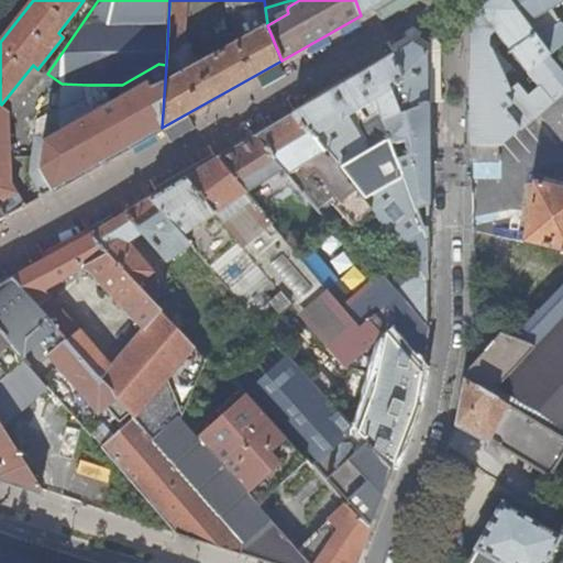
[(355,0),(361,15),(365,14),(388,0),(355,0)]
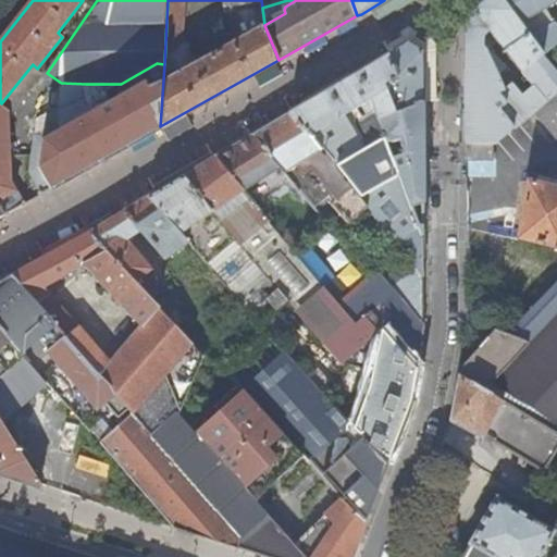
[(494,144),(499,145),(533,112),(556,91),(556,70),(544,54),(504,0),(485,0),(473,8),(467,15),(467,118),(467,144),(494,144)]
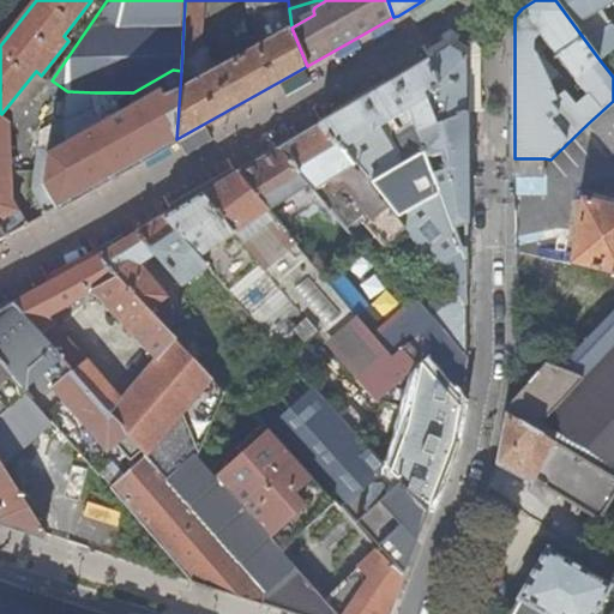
[(613,26),(609,22),(596,0),(555,0),(600,60),(613,46),(613,26)]
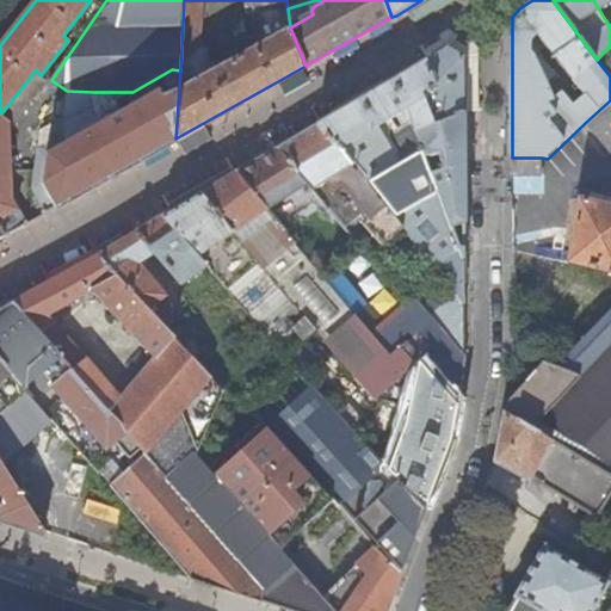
[(439,113),(442,119),(463,110),(463,55),(449,47),(426,60),(436,86),(423,93),(427,106),(440,102),(444,111),(439,113)]
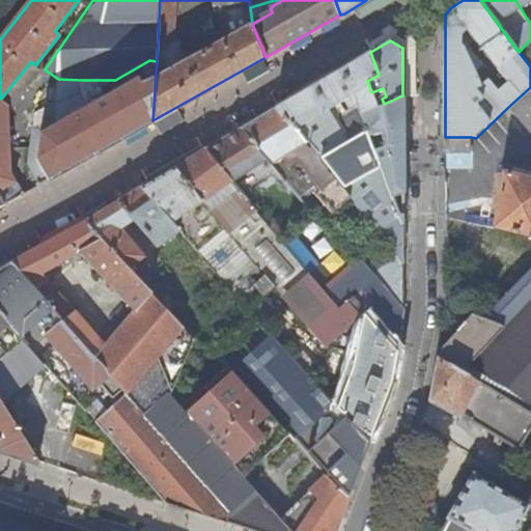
[(367,81),(379,75),(370,52),(277,107),(289,126),(291,123),(320,160),(367,131),(361,112),(376,106),(371,92),(367,81)]
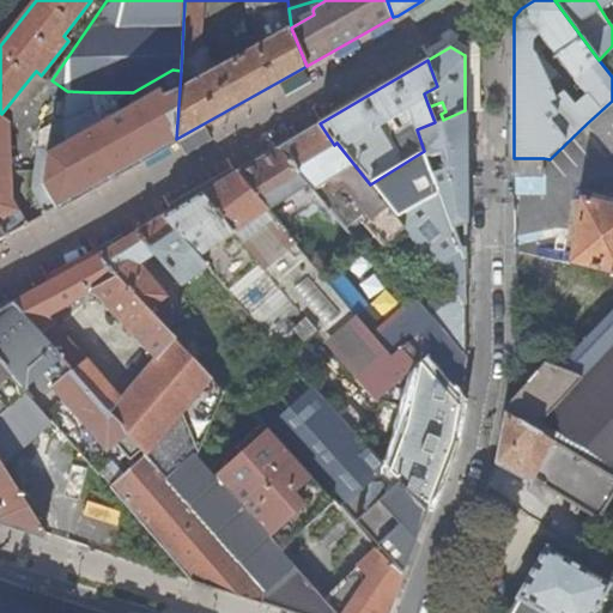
[(1,114),(11,121),(13,125),(48,82),(41,76),(36,71),(1,114)]
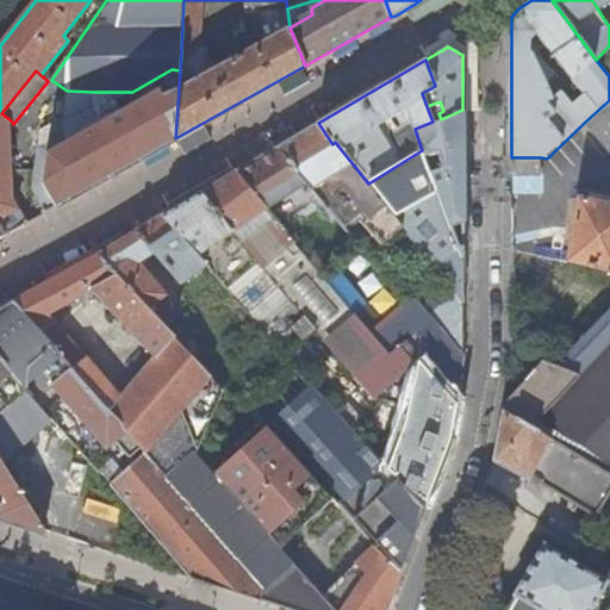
[(95,107),(101,117),(103,122),(85,132),(82,129),(69,136),(72,139),(56,148),(54,144),(49,148),(49,149),(39,148),(35,187),(48,211),(175,138),(179,88),(170,88),(170,94),(160,99),(155,92),(123,111),(117,100),(132,92),(94,92),(95,107)]
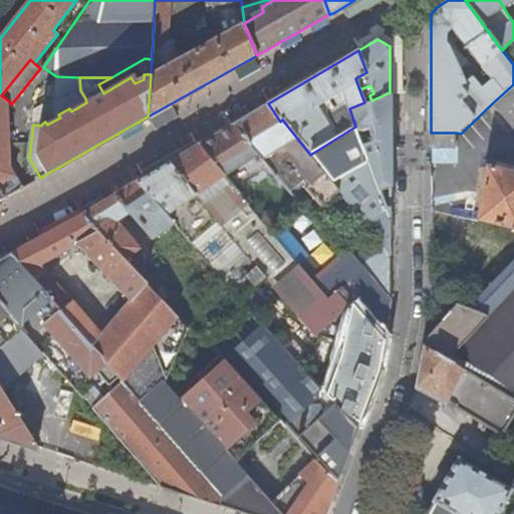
[(513,84),(492,103),(513,127),(513,84)]
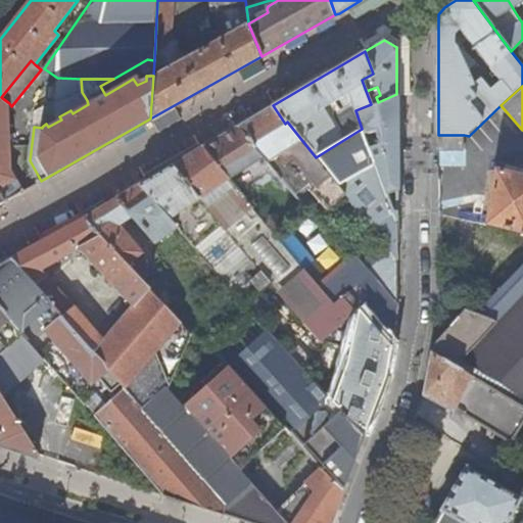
[(377,87),(366,91),(371,104),(378,102),(376,97),(380,95),(377,87)]
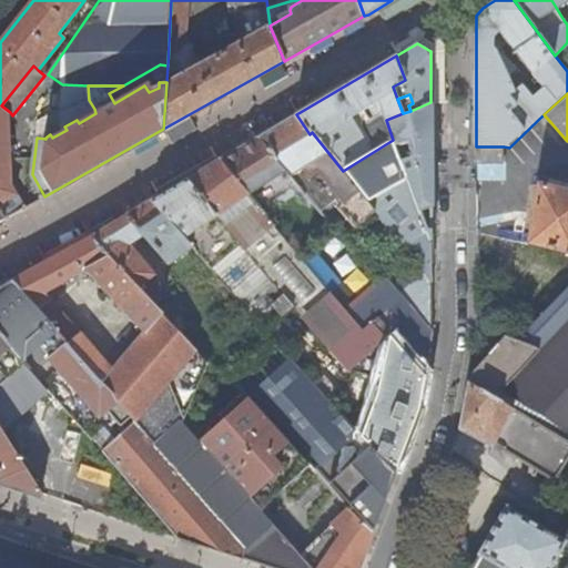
[(408,151),(398,155),(428,239),(429,240),(432,241),(430,155),(430,102),(411,111),(403,113),(386,120),(393,140),(395,145),(407,143),(408,151)]
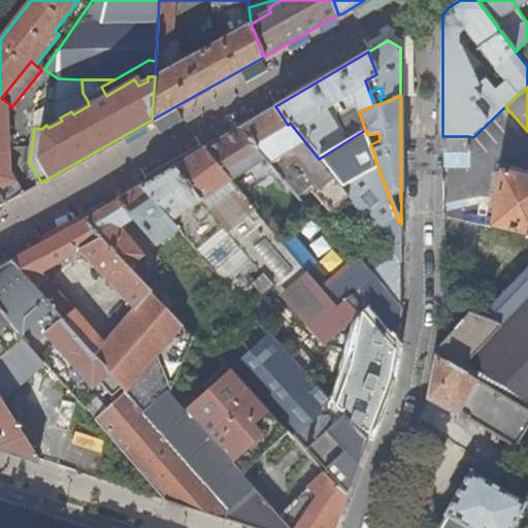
[(10,172),(9,104),(1,98),(0,99),(0,188),(7,202),(23,193),(10,172)]
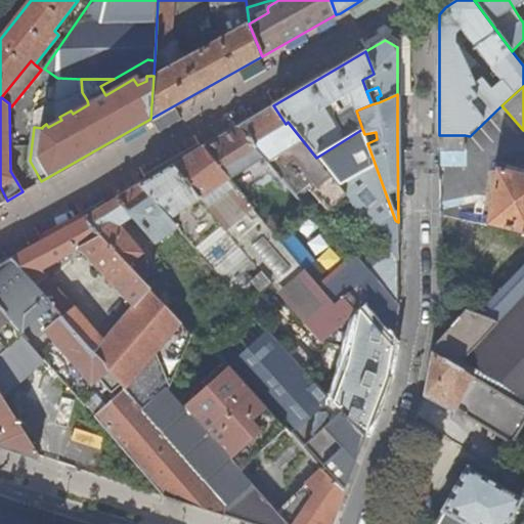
[(88,104),(87,100),(71,111),(73,114),(88,104)]
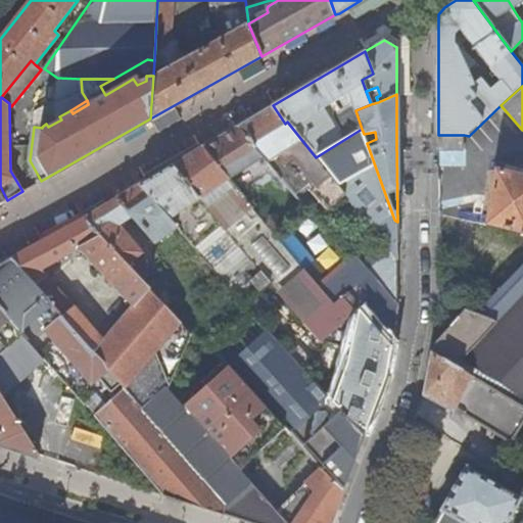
[(327,206),(343,192),(316,157),(287,122),(285,124),(273,105),(238,126),(264,156),(294,193),(315,181),(319,185),(313,190),(327,206)]
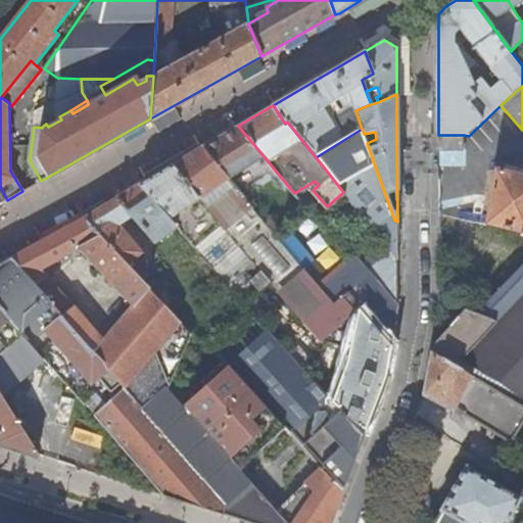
[(240,171),(264,156),(238,126),(203,147),(237,188),(247,181),(240,171)]
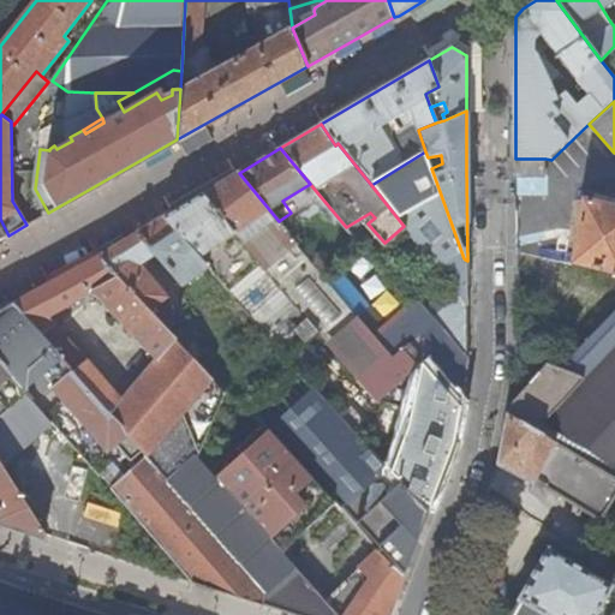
[(425,151),(371,185),(404,226),(440,270),(464,258),(431,168),(428,157),(425,151)]
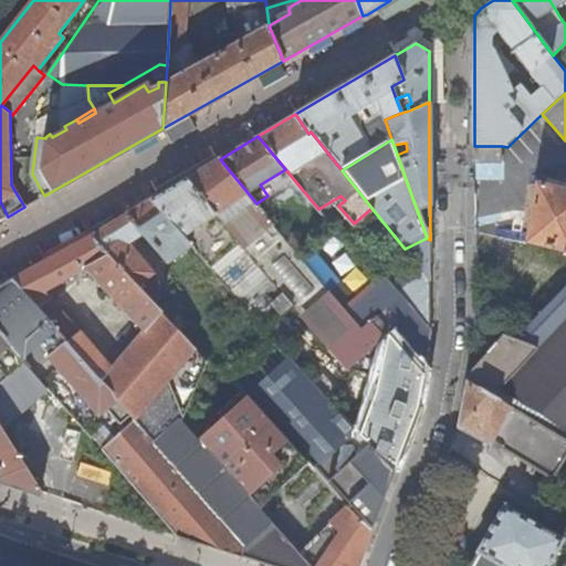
[(406,143),(394,145),(397,155),(407,150),(406,143)]
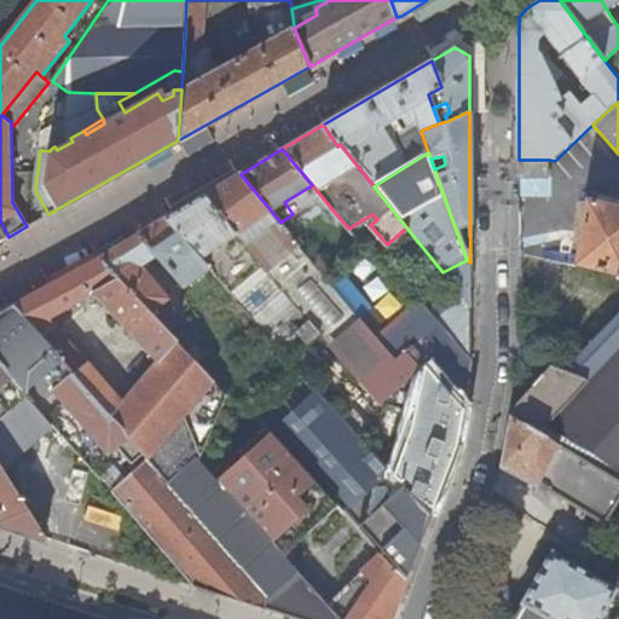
[(549,178),(549,160),(519,160),(519,179),(549,178)]
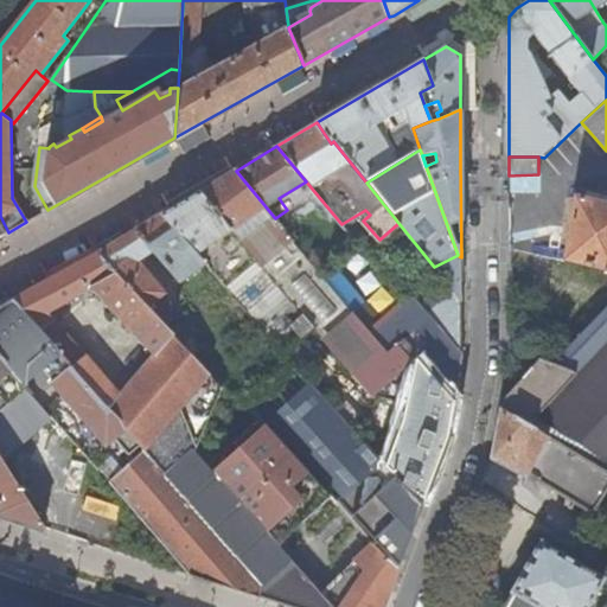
[(327,344),(357,318),(275,218),(236,171),(200,192),(314,327),(327,344)]
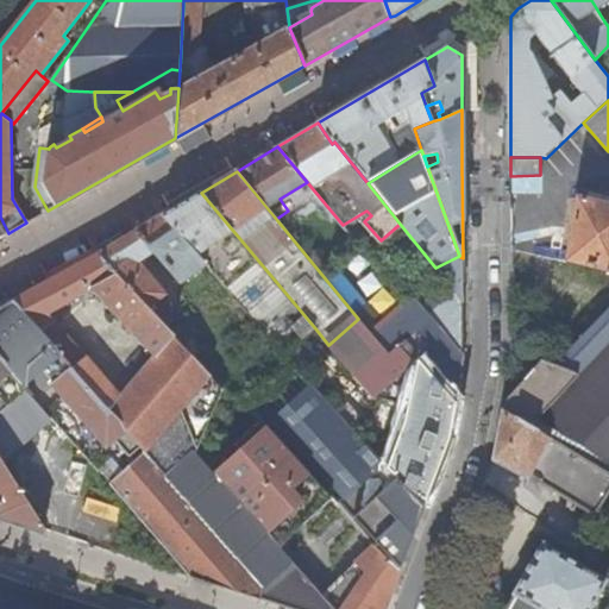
[(201,193),(164,214),(208,267),(287,358),(315,328),(201,193)]
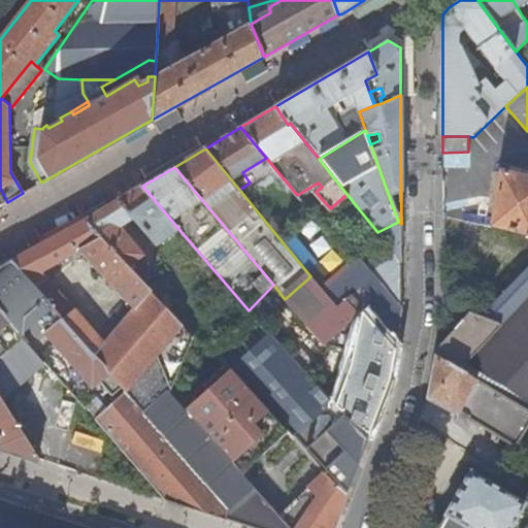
[(491,226),(527,235),(527,296),(502,324),(483,317),(471,311),(437,348),(527,401),(527,176),(501,171),(491,226)]
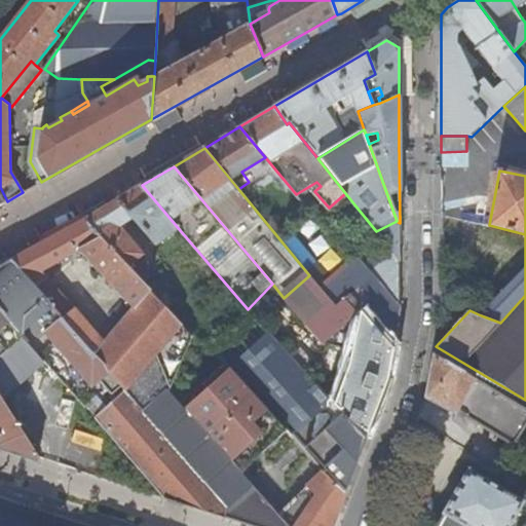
[(156,246),(180,230),(142,185),(85,218),(143,282),(153,273),(139,258),(141,256),(117,228),(134,218),(156,246)]
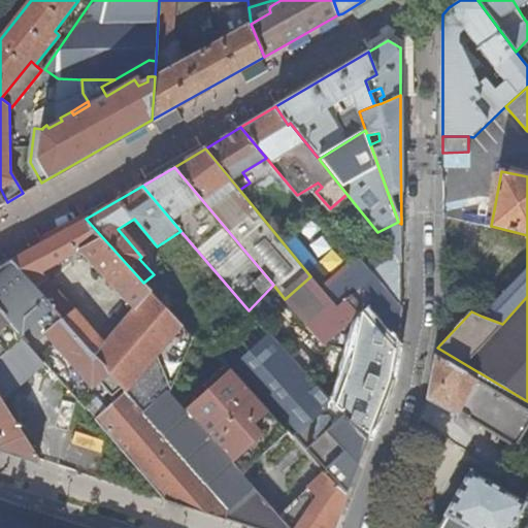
[(86,219),(11,260),(124,387),(127,391),(229,507),(244,525),(254,527),(289,527),(276,514),(239,471),(186,411),(170,394),(169,393),(193,337),(173,316),(163,324),(158,319),(166,308),(151,291),(143,283),(86,219)]
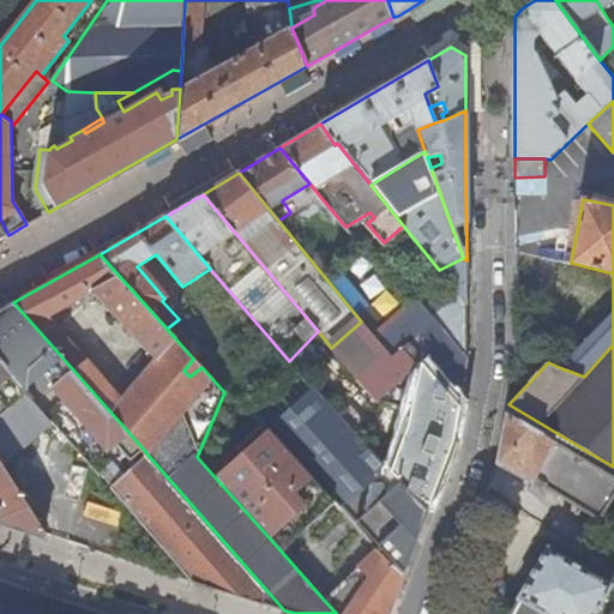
[(467,280),(450,284),(467,306),(467,280)]
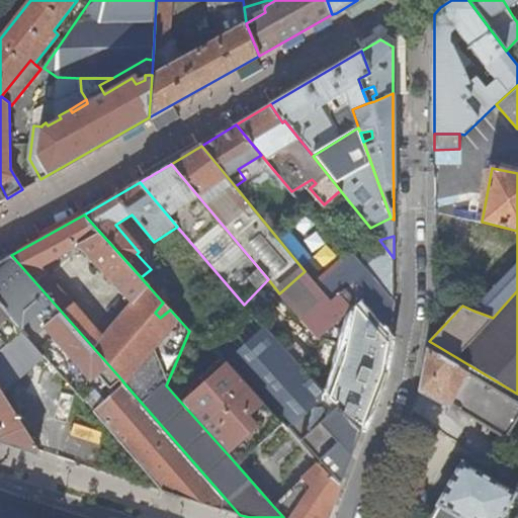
[(378,239),(356,257),(394,303),(394,258),(379,240),(378,239)]
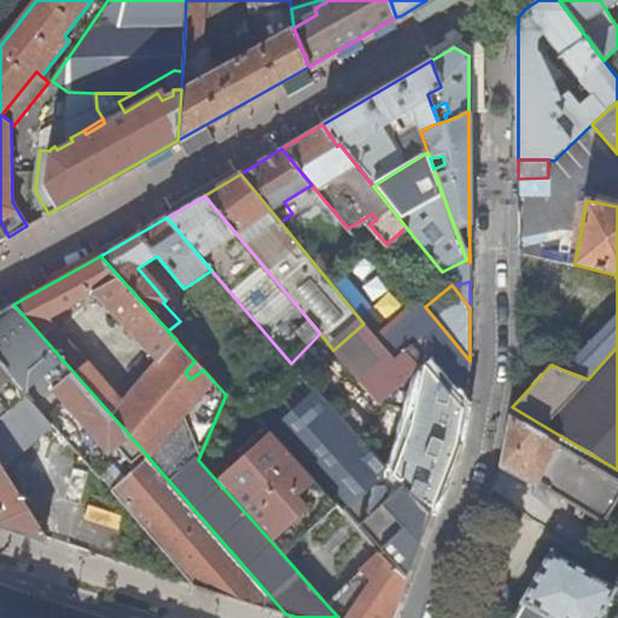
[(423,303),(379,342),(390,355),(394,361),(406,350),(419,338),(447,372),(465,394),(470,361),(425,307),(423,303)]
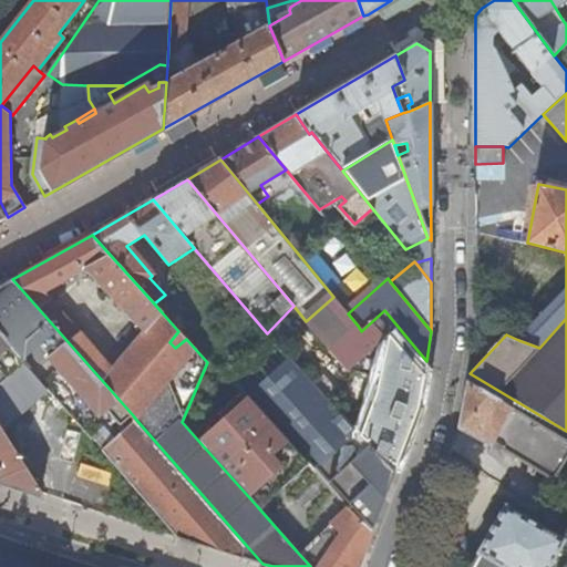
[(122,425),(133,415),(12,279),(0,286),(0,330),(22,357),(38,344),(100,418),(109,410),(122,425)]
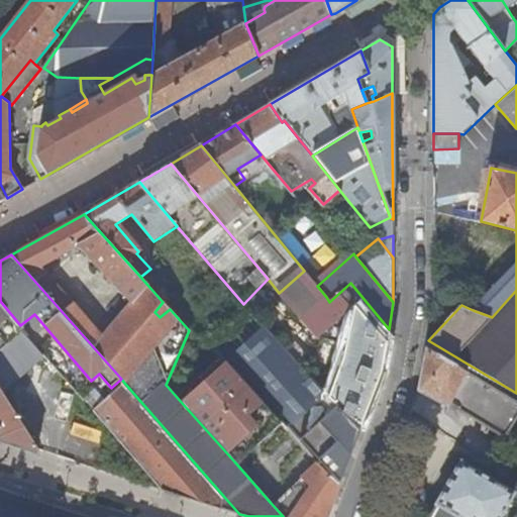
[(516,263),(473,310),(492,317),(516,290),(516,263)]
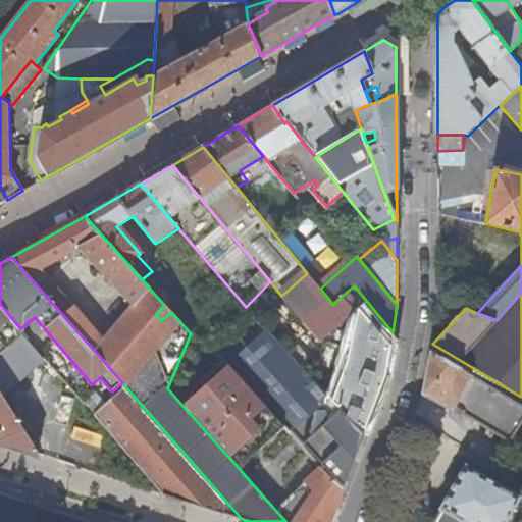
[(281,296),(304,322),(329,300),(320,289),(307,273),(281,296)]
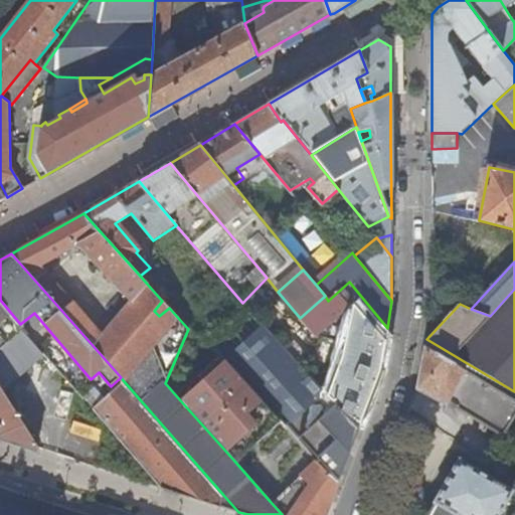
[(160,277),(147,284),(162,301),(171,295),(160,277)]
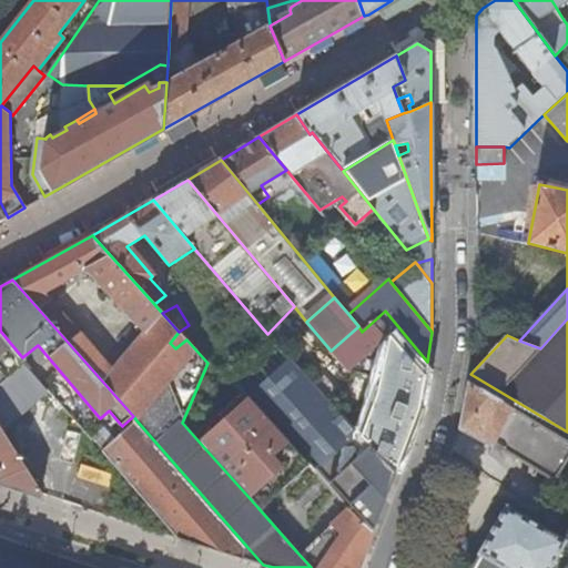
[(402,350),(411,342),(385,311),(373,322),(385,337),(388,334),(402,350)]
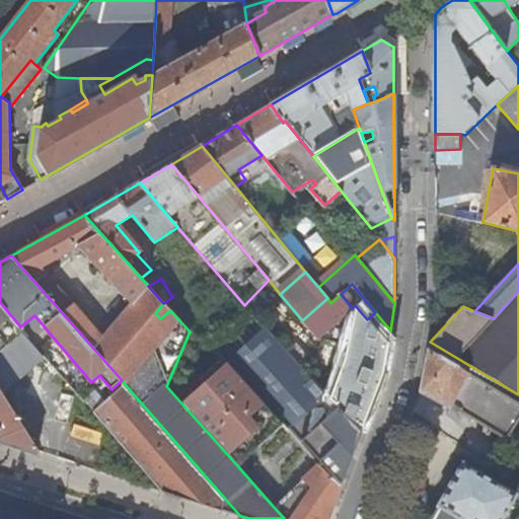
[(327,298),(302,320),(317,339),(332,325),(352,308),(341,294),(330,303),(327,298)]
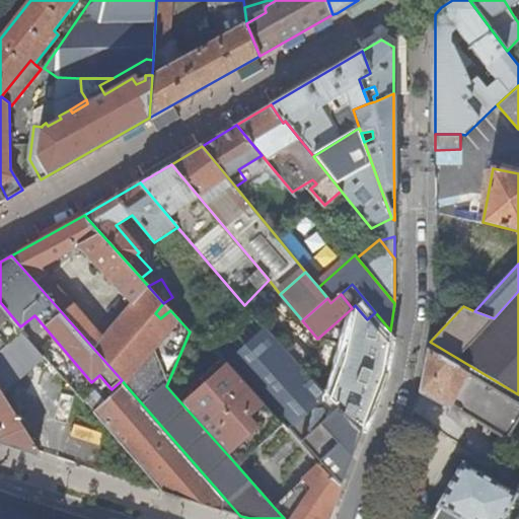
[(0,388),(2,391),(45,356),(20,326),(0,302),(0,388)]
